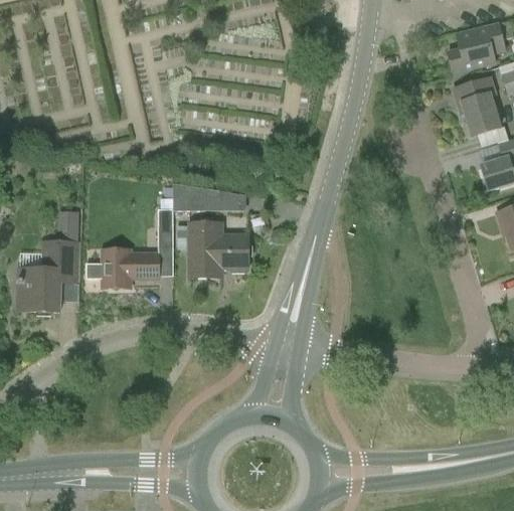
[(486,25),(490,41),(449,51),(454,72),(496,62),(494,54),(507,51),(504,39),(513,36),(513,31),(511,20),(500,23),(500,22),(486,25)]
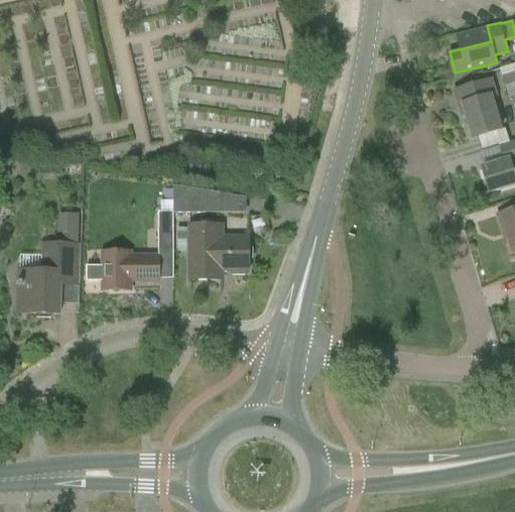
[(514,61),(500,67),(503,75),(504,75),(510,95),(514,93),(514,61)]
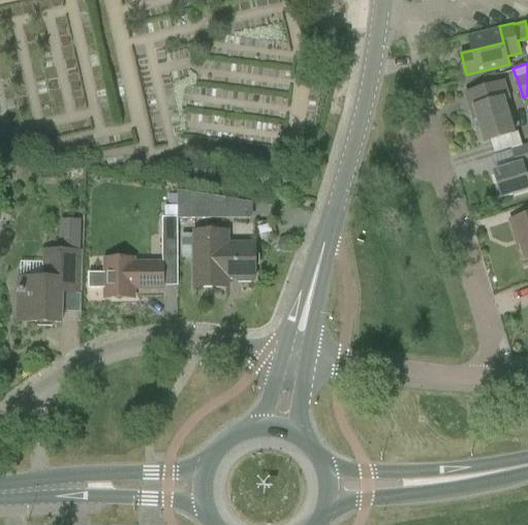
[(515,130),(504,97),(509,95),(505,80),(484,87),(489,101),(475,105),(486,139),(515,130)]
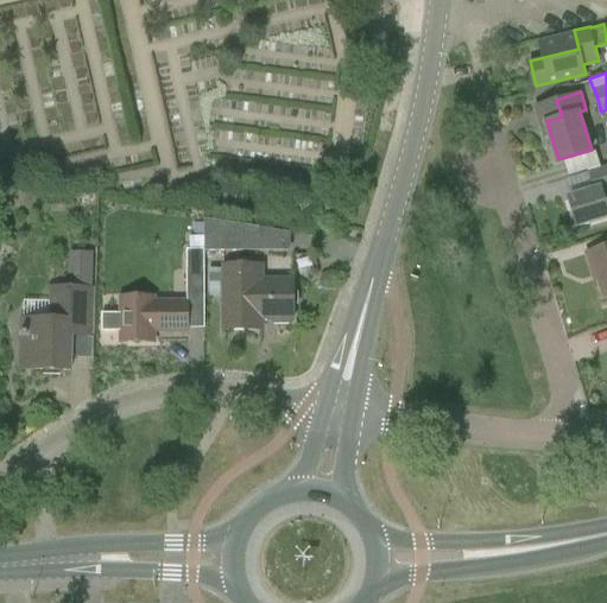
[(606,163),(589,170),(595,188),(569,196),(577,224),(606,215),(606,163)]
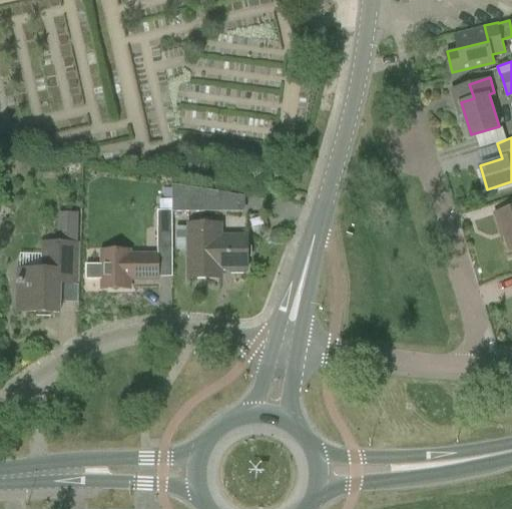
[(173,208),(245,209),(246,193),(213,188),(213,179),(174,173),(173,208)]
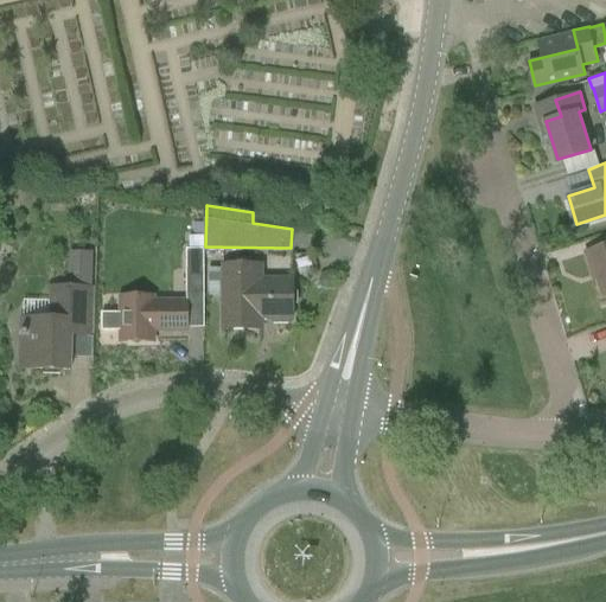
[(605,243),(584,251),(591,271),(593,271),(601,296),(605,294),(605,243)]
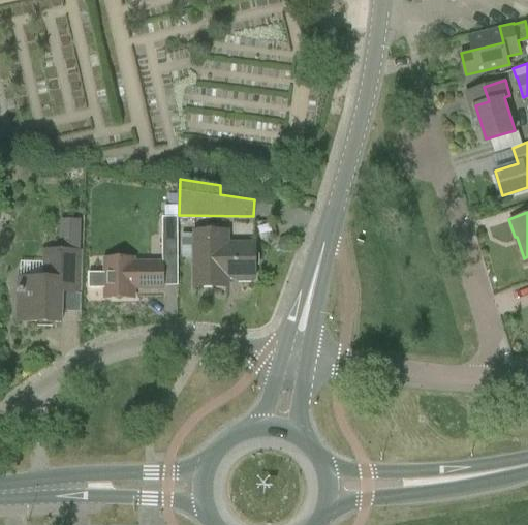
[(58,244),(80,244),(80,215),(59,214),(58,244)]
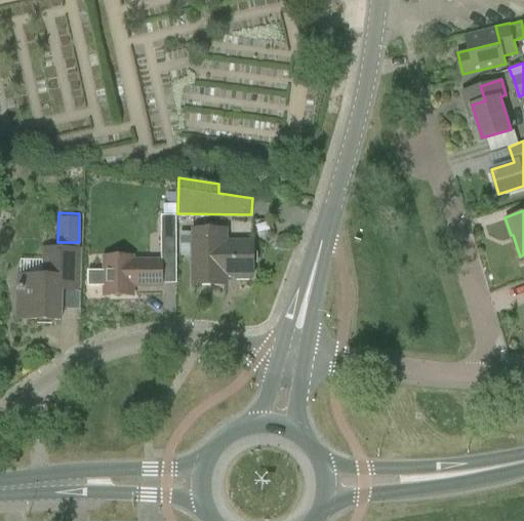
[(161,230),(162,254),(176,253),(176,218),(164,218),(164,230),(161,230)]
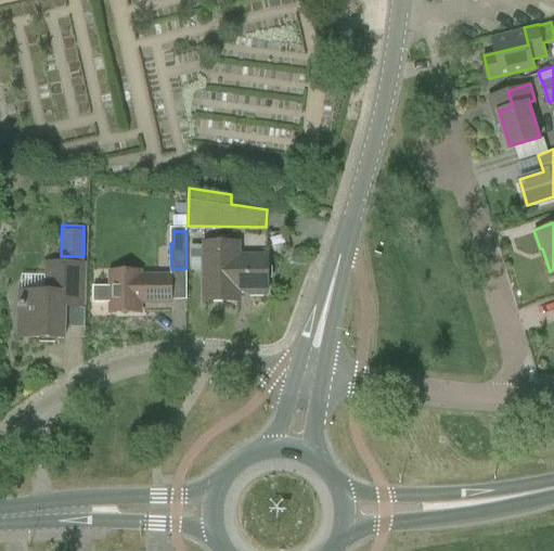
[(241,253),(241,240),(204,240),(204,299),(233,299),(233,289),(268,289),(268,253),(241,253)]
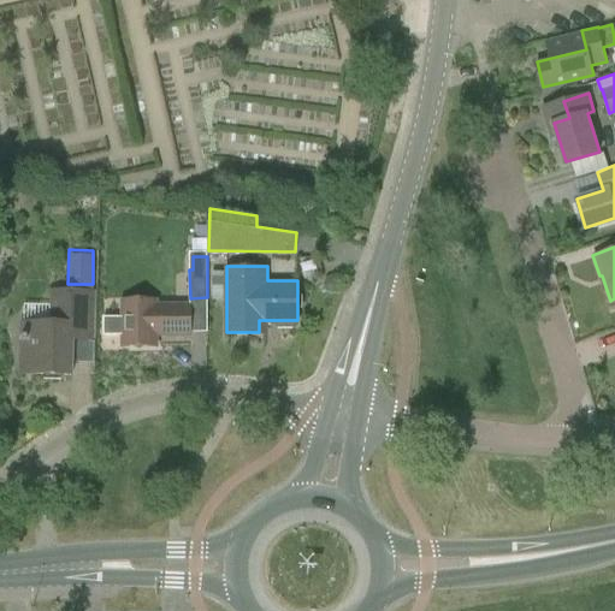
[(51,286),(49,322),(23,321),(21,372),(72,373),(74,339),(96,339),(98,288),(51,286)]
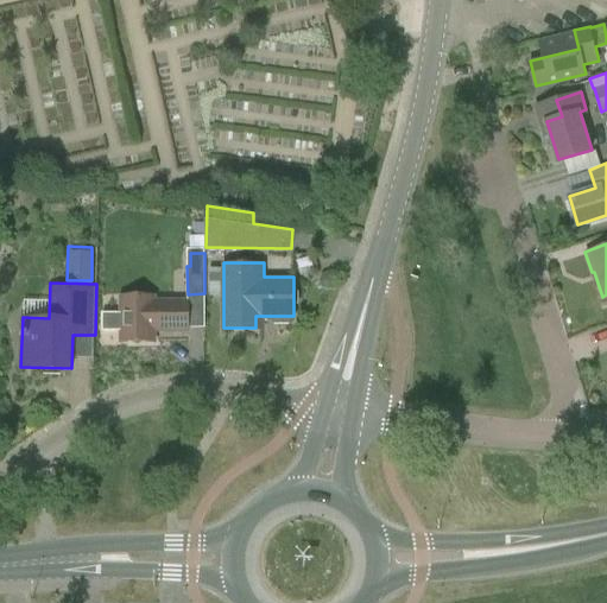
[(121,340),(155,338),(155,328),(188,328),(187,299),(155,299),(155,294),(121,294),(121,340)]
